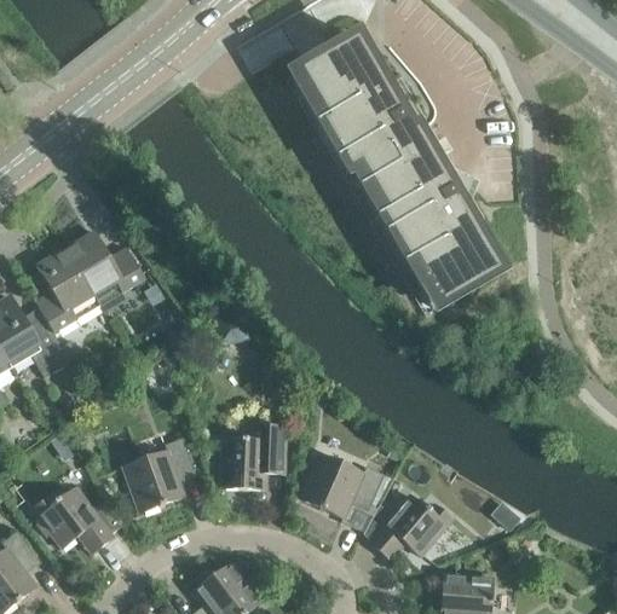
[(358,38),(288,79),(427,314),(437,307),(438,308),(502,271),(501,270),(513,264),(402,75),(396,79),(368,33),(359,39),(358,38)]
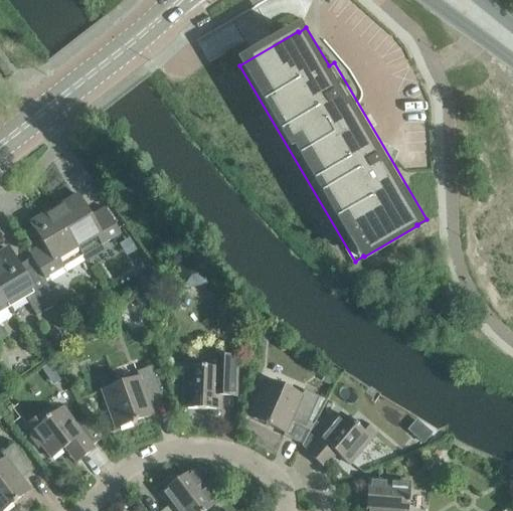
[(78,192),(54,207),(77,246),(82,254),(121,232),(106,206),(92,214),(78,192)]
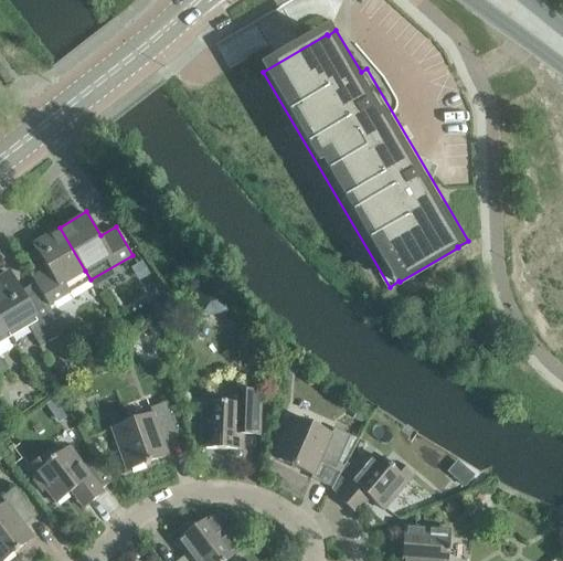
[(85,271),(60,228),(33,243),(45,264),(31,273),(40,289),(49,305),(80,287),(74,277),(85,271)]
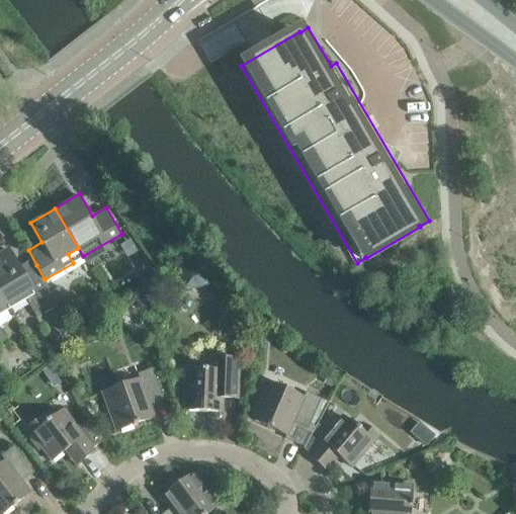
[(6,246),(0,249),(0,289),(8,304),(24,294),(37,316),(60,304),(59,302),(52,289),(45,279),(36,265),(23,273),(6,246)]
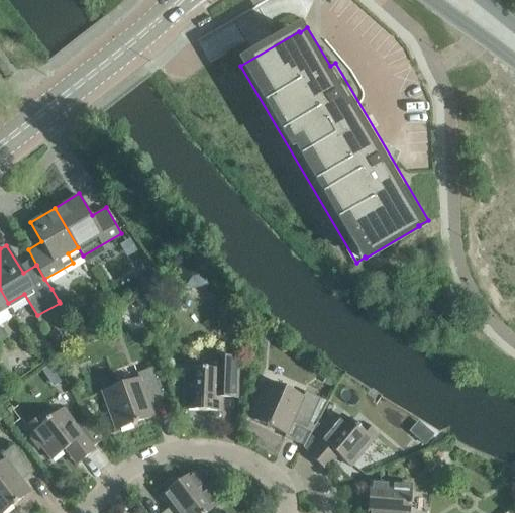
[(197,273),(197,278),(200,282),(206,283),(210,280),(211,275),(207,271),(201,271),(197,273)]
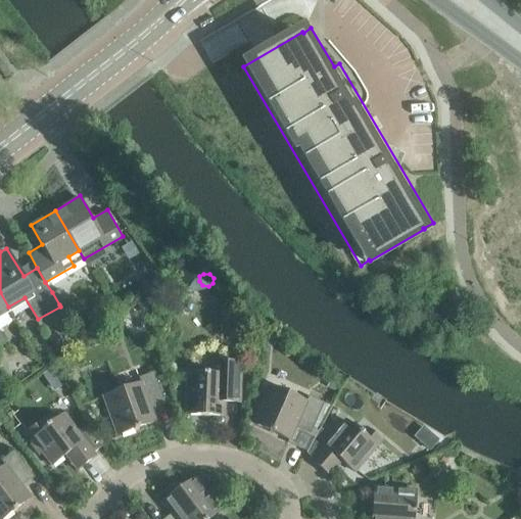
[(61,287),(52,292),(59,304),(67,299),(61,287)]
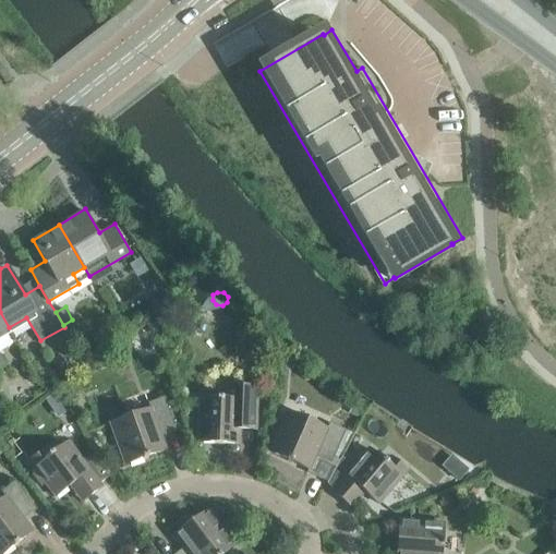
[(146,321),(150,326),(158,327),(164,323),(157,313),(146,321)]
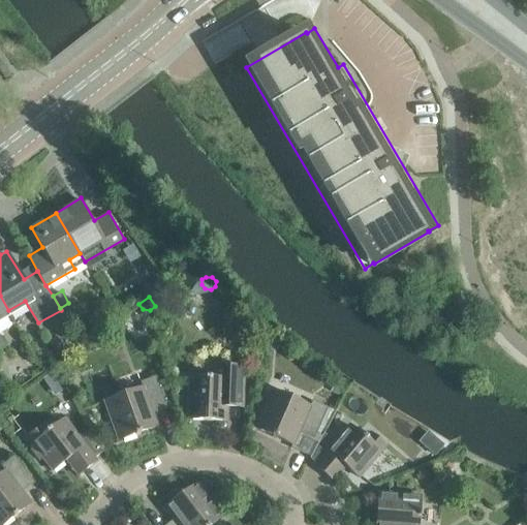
[(245,399),(246,365),(215,363),(214,376),(188,375),(187,417),(228,418),(229,401),(230,401),(234,399),(245,399)]
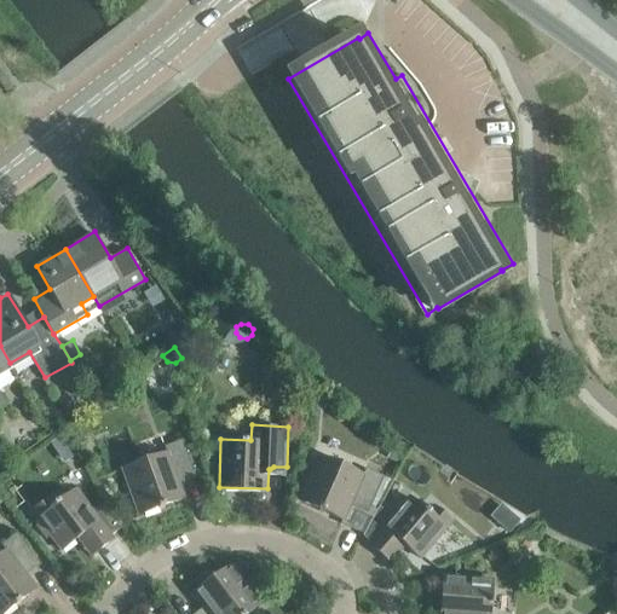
[(180,476),(183,473),(195,468),(184,436),(165,442),(168,450),(124,467),(140,511),(185,496),(179,478),(180,476)]
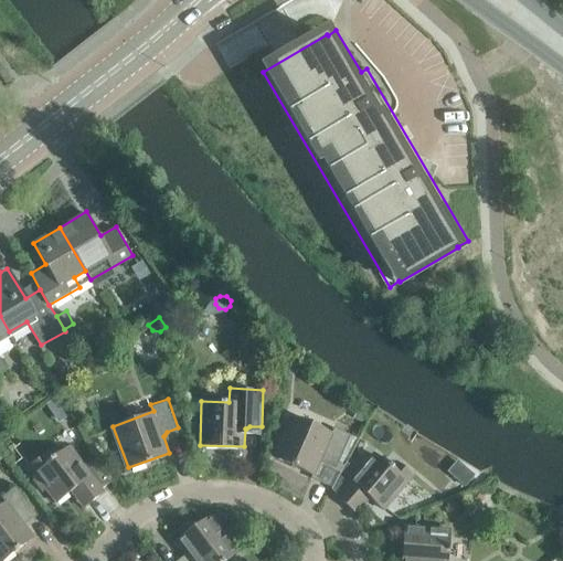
[(324,456),(328,455),(339,461),(351,432),(335,424),(331,431),(293,414),(275,454),(315,472),(322,456),(324,456)]
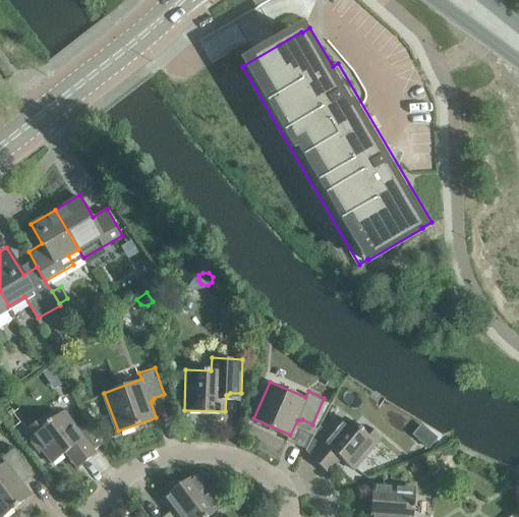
[(53,460),(71,446),(82,461),(97,451),(65,409),(48,422),(44,416),(29,428),(35,437),(32,440),(40,451),(44,448),(53,460)]
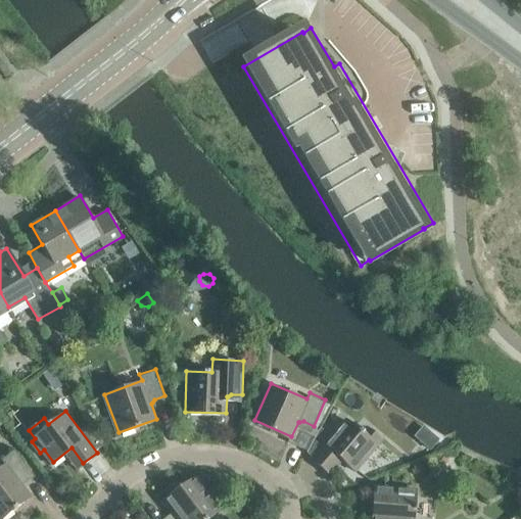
[(346,417),(325,442),(313,457),(326,468),(338,454),(357,469),(382,437),(368,425),(363,431),(346,417)]
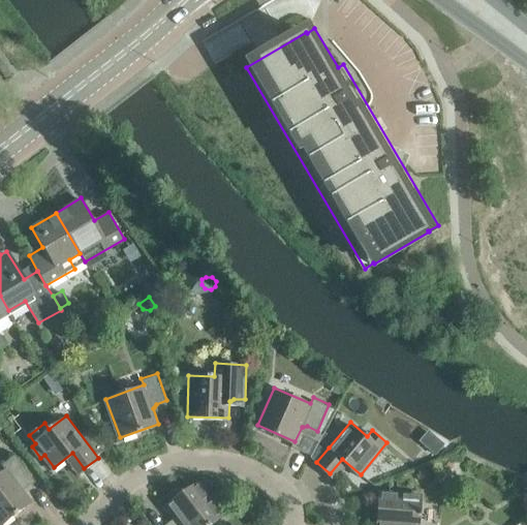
[(23,486),(25,482),(33,475),(16,453),(2,463),(6,468),(0,472),(0,524),(32,500),(22,487),(23,486)]
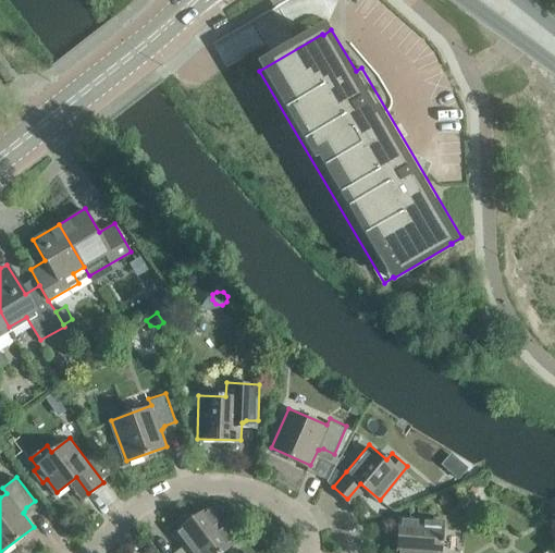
[(219,552),(236,540),(210,505),(175,531),(186,545),(185,547),(184,550),(180,552),(219,552)]
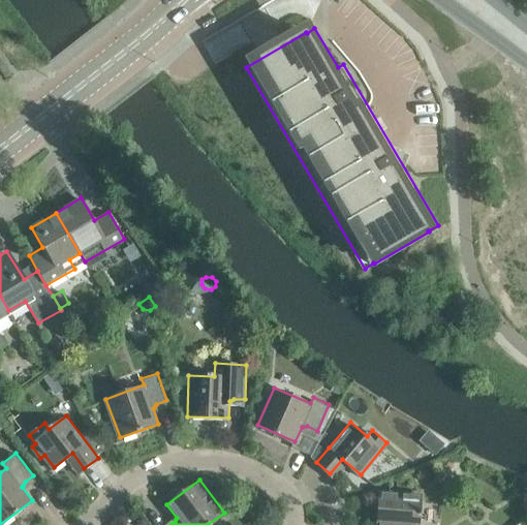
[(419,524),(422,492),(380,489),(377,524),(419,524)]
